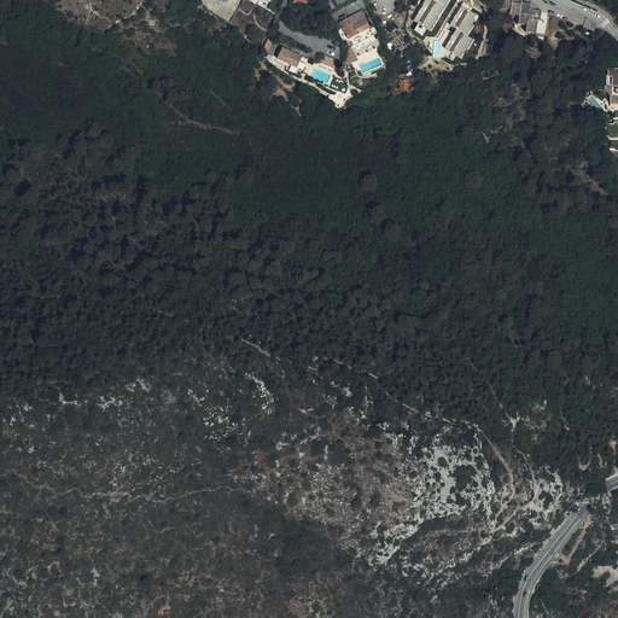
[(432,31),(449,0),(425,0),(414,21),(432,31)]
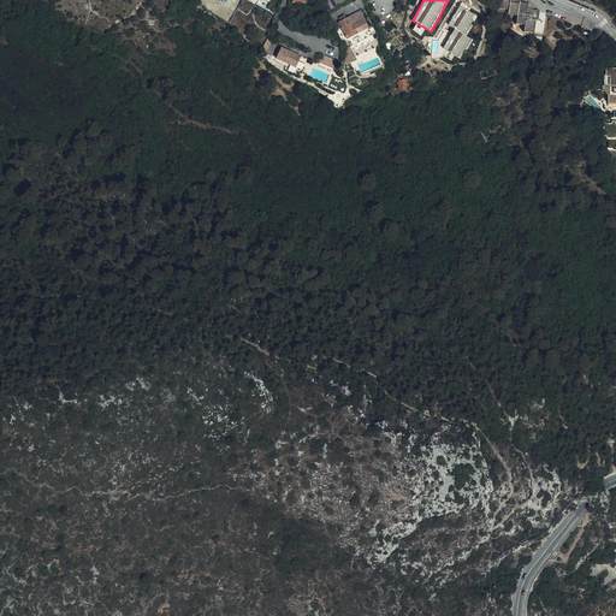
[(525,1),(521,0),(495,0),(495,3),(504,5),(503,9),(511,11),(510,18),(520,21),(516,31),(537,37),(543,16),(533,12),(533,10),(523,7),(525,1)]
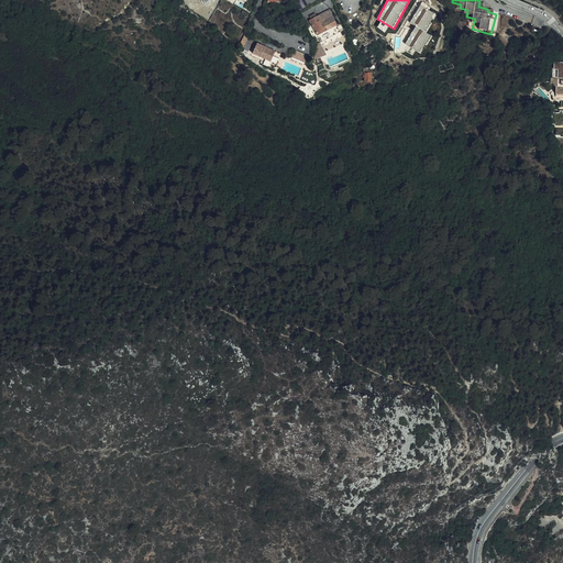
[(405,44),(422,53),(431,35),(427,32),(437,13),(429,10),(431,6),(421,1),(409,26),(412,29),(405,44)]
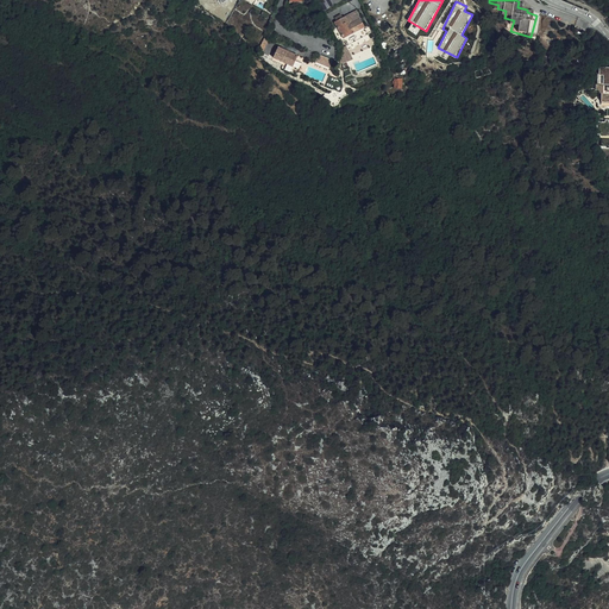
[(365,27),(360,20),(362,19),(357,11),(346,17),(341,19),(338,22),(334,23),(337,29),(332,31),(338,43),(340,42),(343,43),(345,42),(347,46),(369,36),(365,27)]
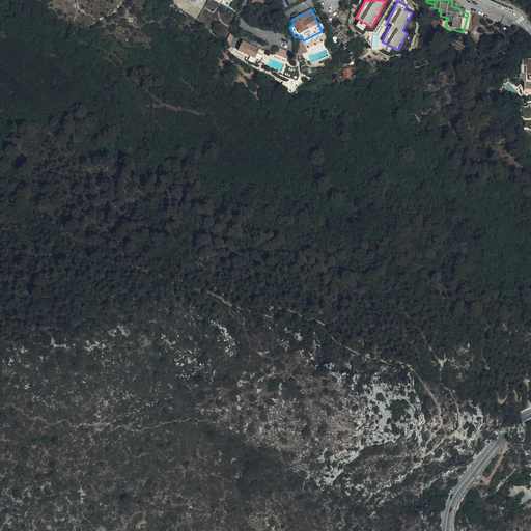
[(253,46),(250,44),(242,40),(238,50),(255,57),(259,48),(253,46)]
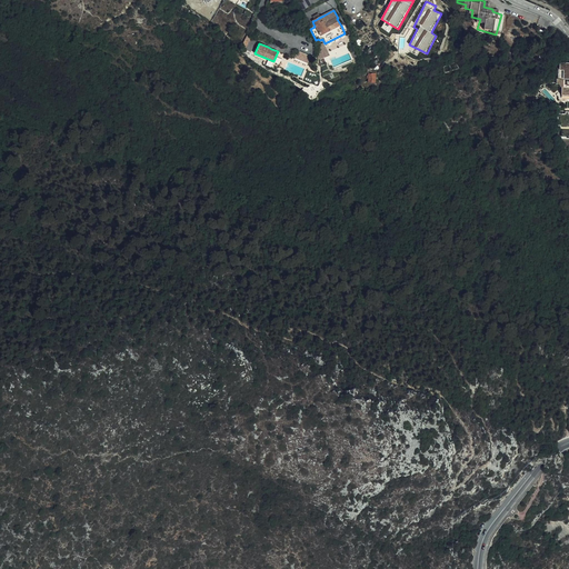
[(319,55),(318,59),(320,60),(329,56),(323,43),(319,46),(319,55)]
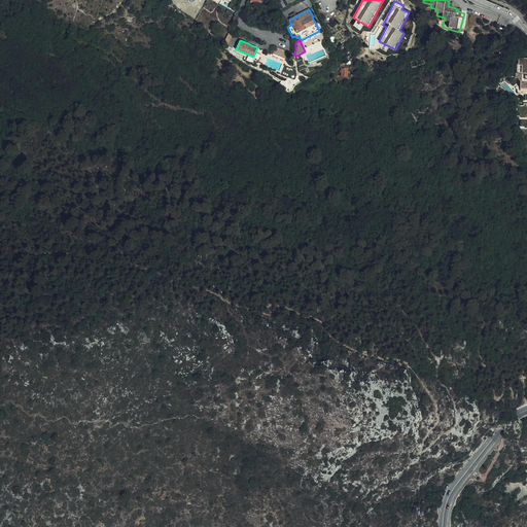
[(285,59),(288,51),(286,50),(276,46),(272,54),(285,59)]
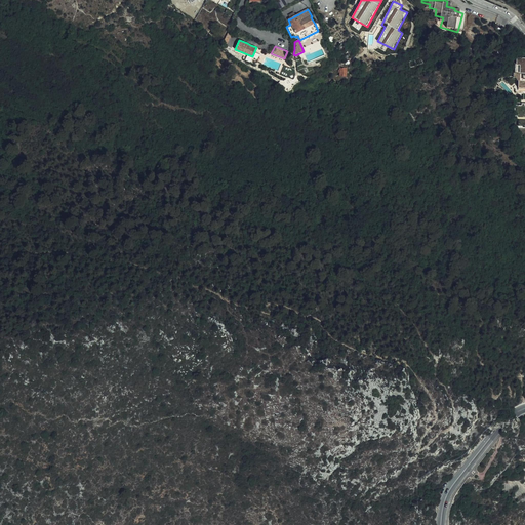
[(524,106),(510,106),(509,116),(512,116),(512,118),(515,118),(514,129),(523,129),(523,128),(524,127),(524,57),(514,57),(514,63),(512,63),(512,73),(510,76),(508,101),(524,101),(524,106)]
